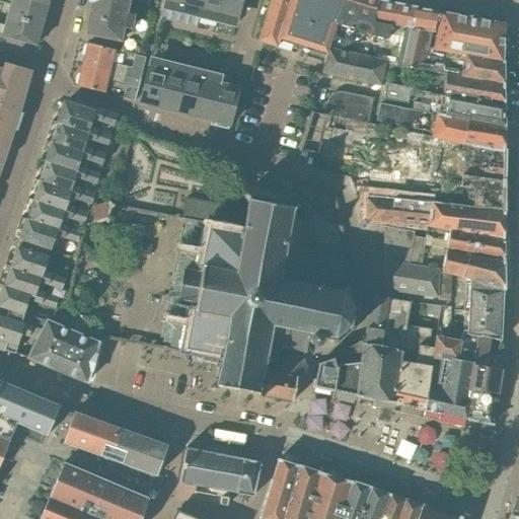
[(0,0),(0,1),(11,4),(45,14),(48,0),(0,0)]
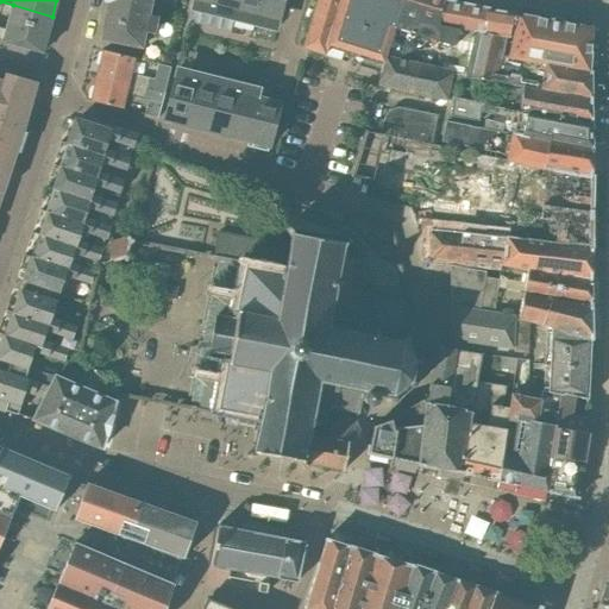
[(148,16),(150,0),(108,0),(107,7),(148,16)]
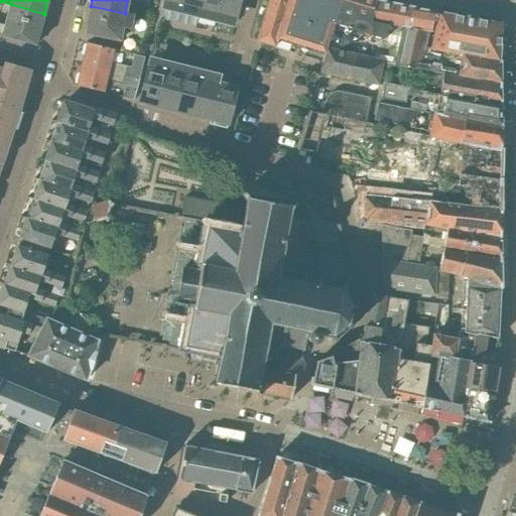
[(163,0),(162,7),(180,11),(182,0),(163,0)]
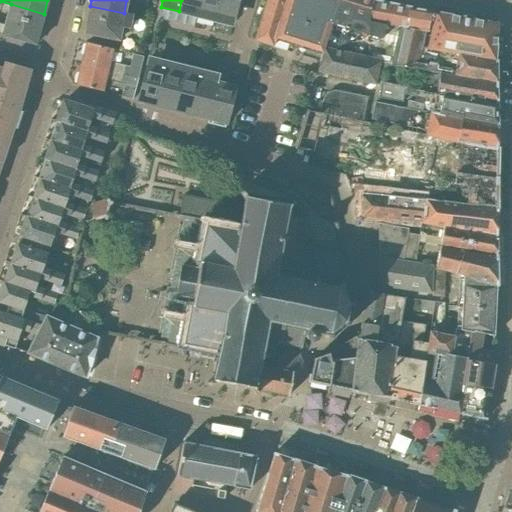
[(181,0),(179,11),(197,16),(200,0),(181,0)]
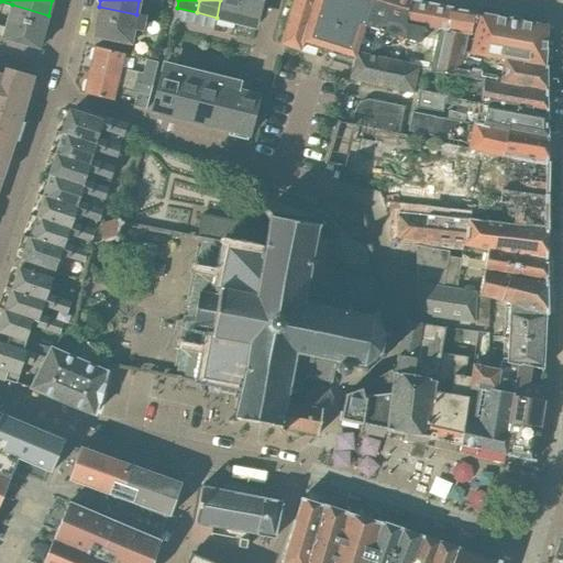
[(220,0),(217,18),(235,22),(241,0),(220,0)]
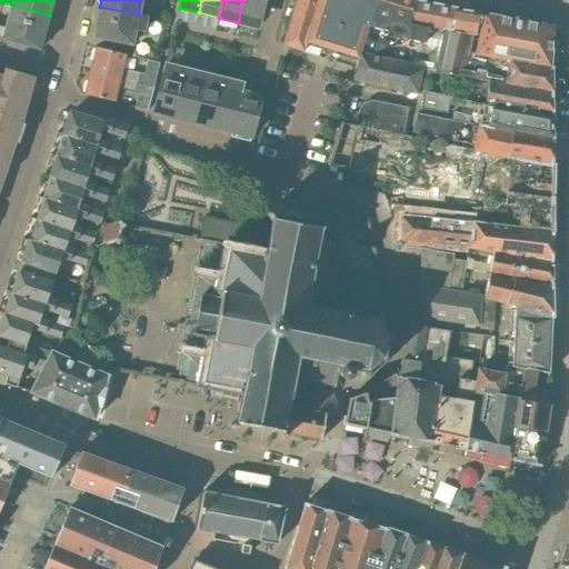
[(243,0),(238,22),(258,28),(265,0),(243,0)]
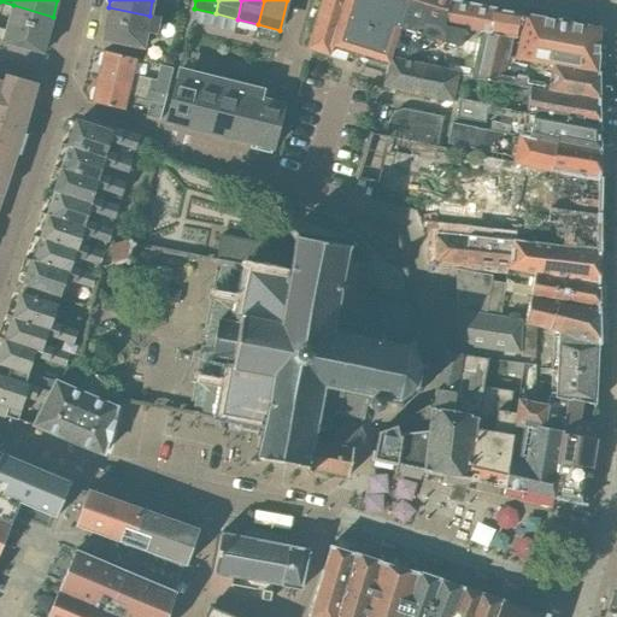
[(392,56),(400,28),(406,0),(321,0),(306,50),(329,56),(333,45),(350,51),(352,45),(371,51),(370,57),(391,63),(392,56)]
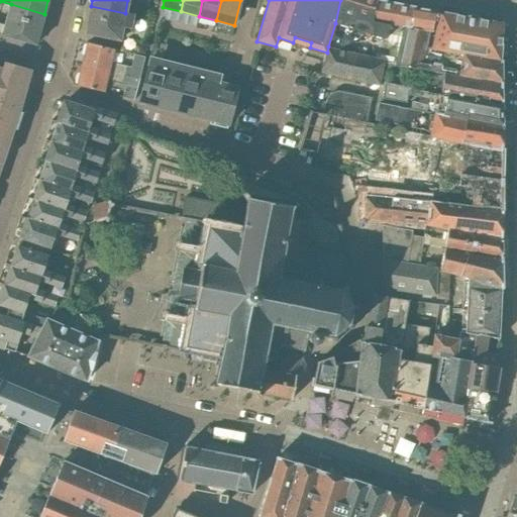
[(385,39),(389,24),(372,21),(376,0),(374,0),(340,0),(335,23),(385,39)]
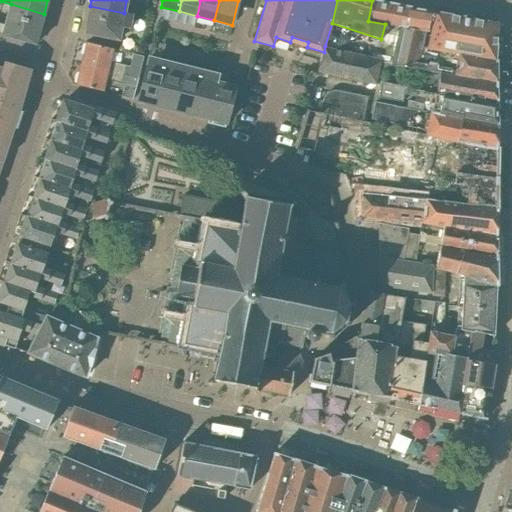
[(410,8),(372,0),(368,21),(385,24),(402,27),(406,28),(410,8)]
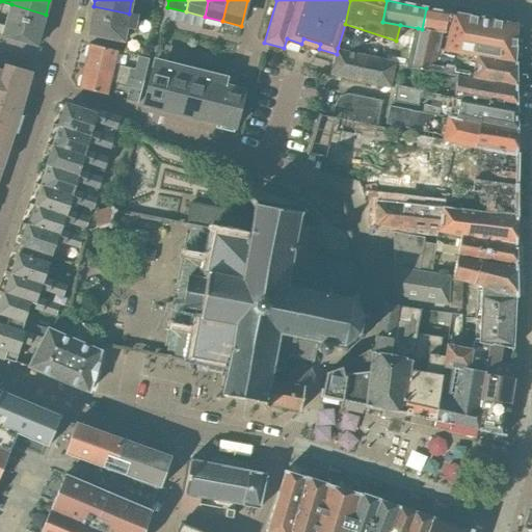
[(46,15),(11,4),(7,20),(42,30),(46,15)]
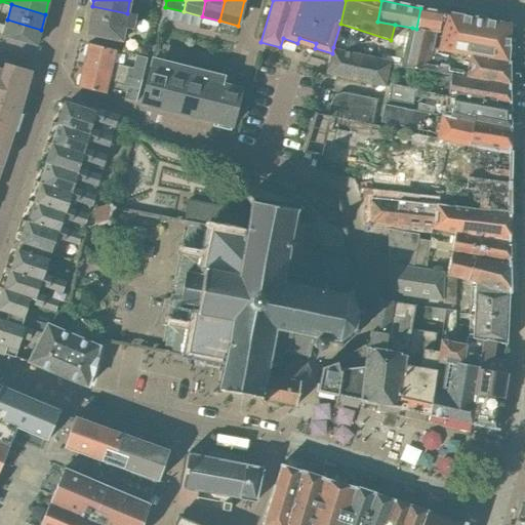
[(135,14),(127,13),(92,6),(90,21),(125,28),(133,29),(135,14)]
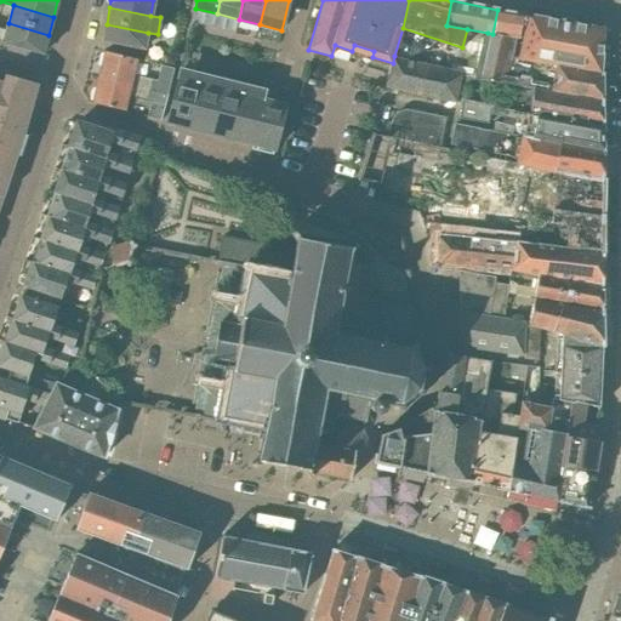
[(493,34),(511,36),(519,38),(522,28),(524,13),(497,10),(493,34)]
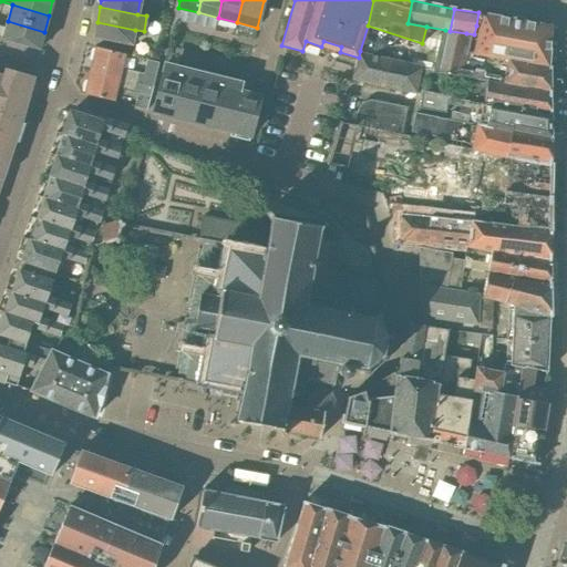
[(550,26),(483,13),(481,26),(476,26),(474,34),(466,33),(467,35),(478,38),(476,51),(549,65),(550,26)]
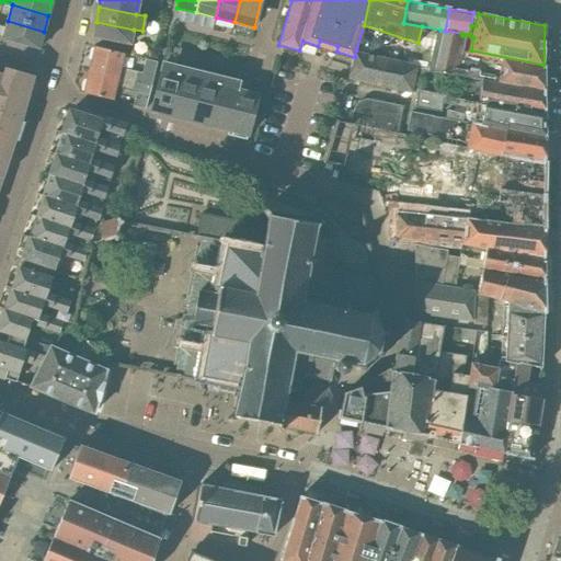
[(0,37),(39,48),(44,32),(8,21),(6,27),(0,25),(0,37)]
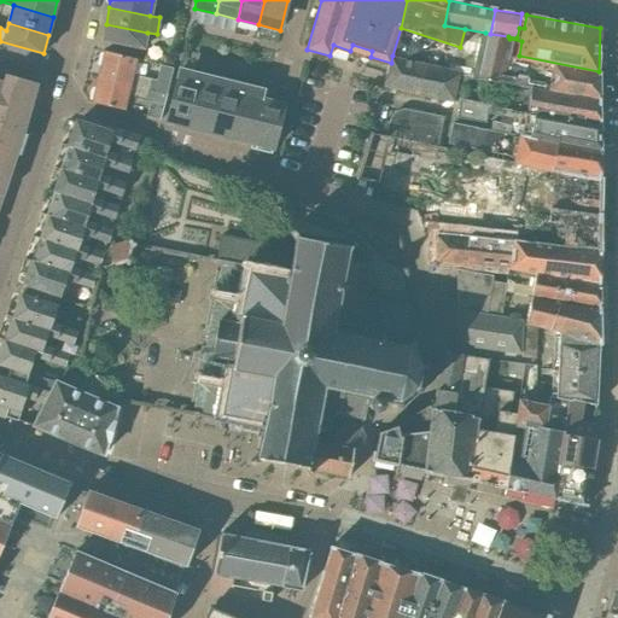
[(144,48),(147,33),(106,24),(103,40),(144,48)]
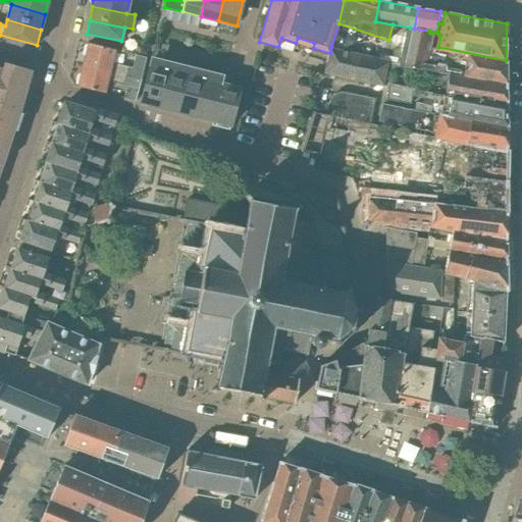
[(506,84),(506,60),(438,47),(440,35),(430,33),(429,31),(414,29),(410,28),(393,24),(388,40),(395,47),(390,63),(398,65),(398,66),(448,74),(506,84)]
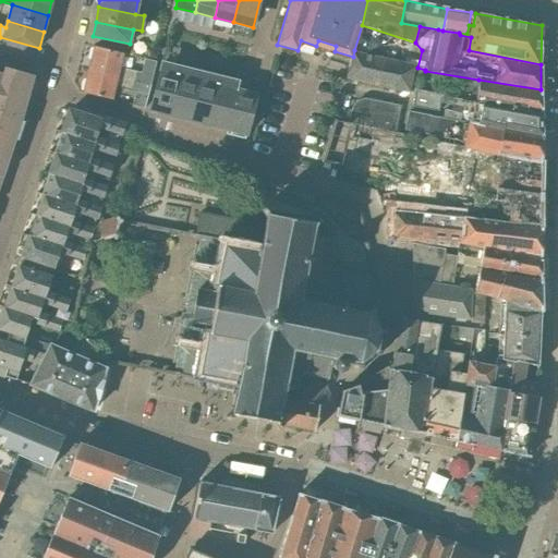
[(88,70),(150,85),(157,62),(145,59),(142,72),(121,68),(124,53),(94,46),(88,70)]
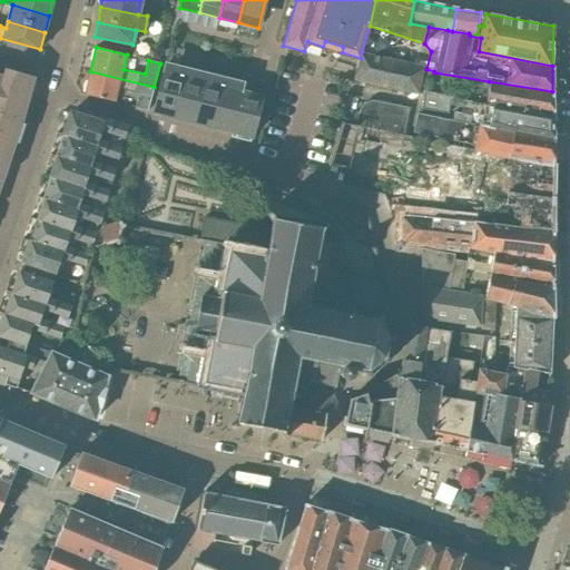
[(362,51),(361,58),(354,80),(419,96),(425,68),(416,66),(418,60),(391,53),(389,58),(362,51)]
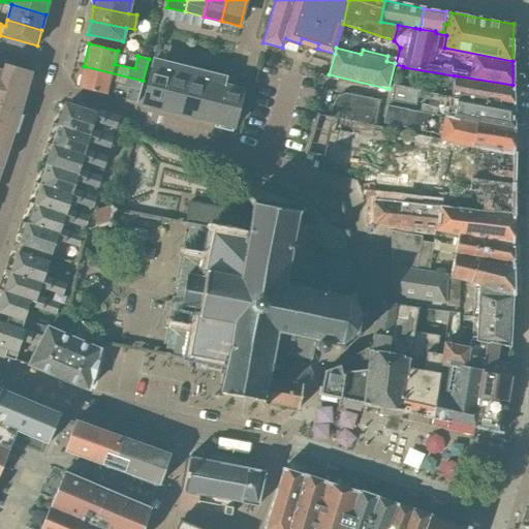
[(143,103),(161,109),(172,65),(153,61),(143,103)]
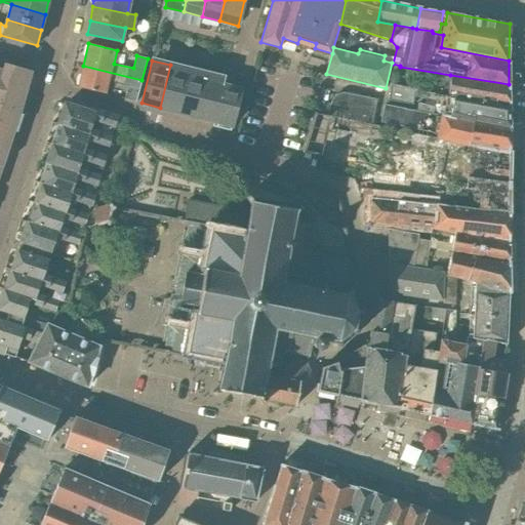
[(0,69),(0,107),(19,114),(32,71),(5,64),(3,70),(0,69)]
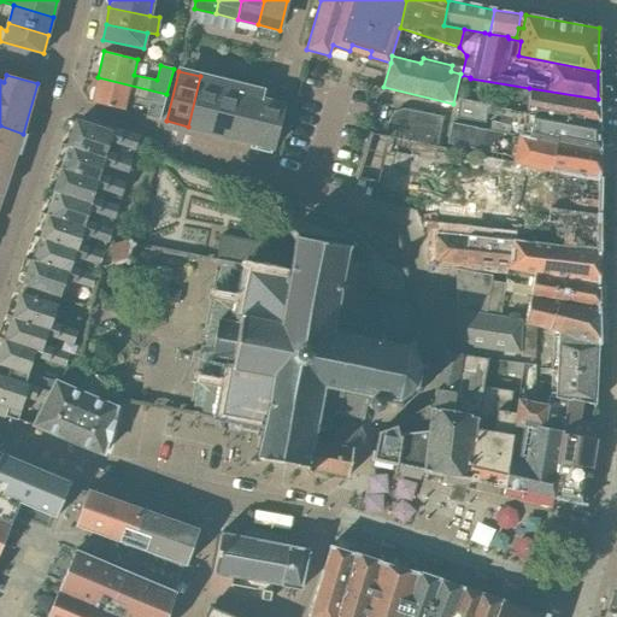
[(222,81),(200,76),(188,127),(209,131),(222,81)]
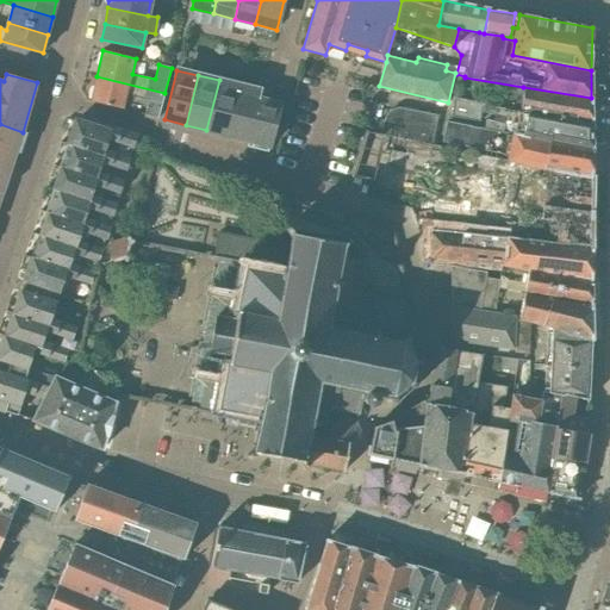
[(165,93),(97,76),(91,101),(123,110),(126,94),(150,100),(145,116),(159,118),(165,93)]
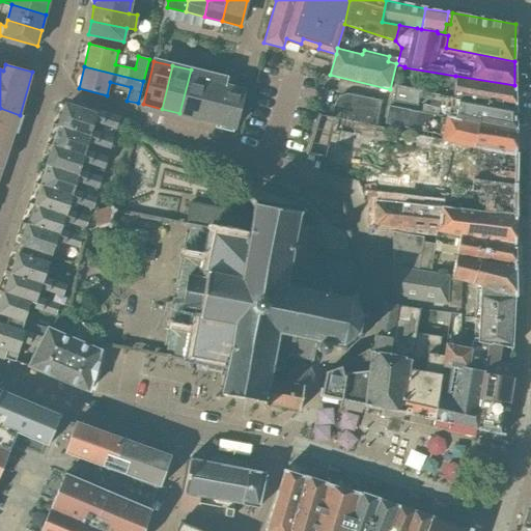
[(191,70),(179,113),(198,118),(208,75),(191,70)]
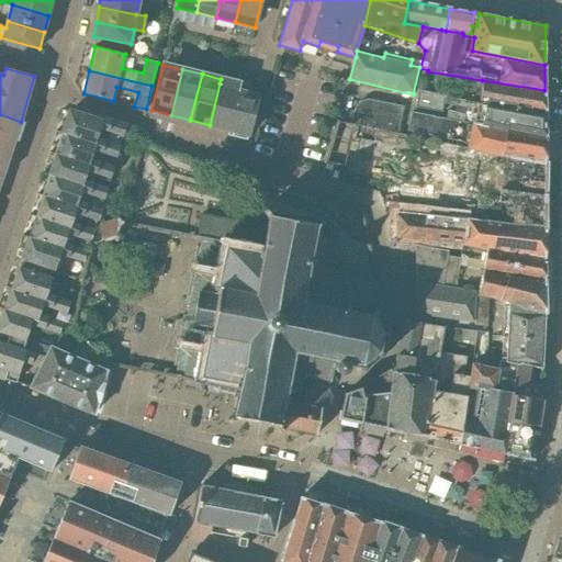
[(210,125),(228,130),(229,130),(239,91),(242,83),(221,79),(210,125)]
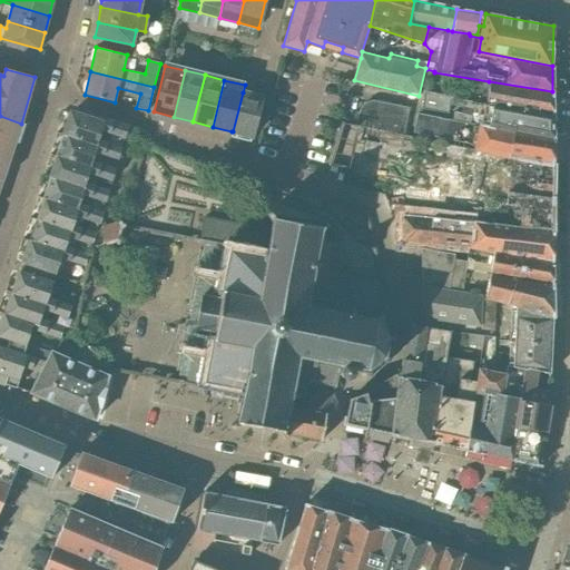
[(552,116),(552,91),(489,81),(485,105),(519,112),(520,110),(552,116)]
